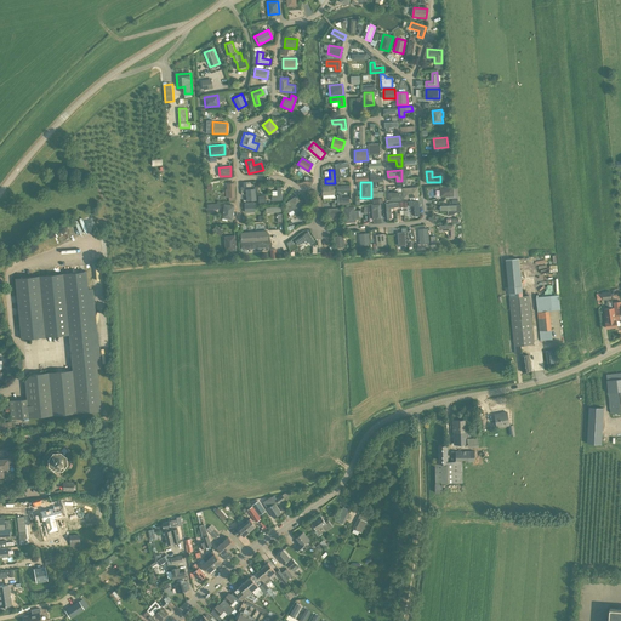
[(335,194),(335,184),(322,186),(322,195),(335,194)]
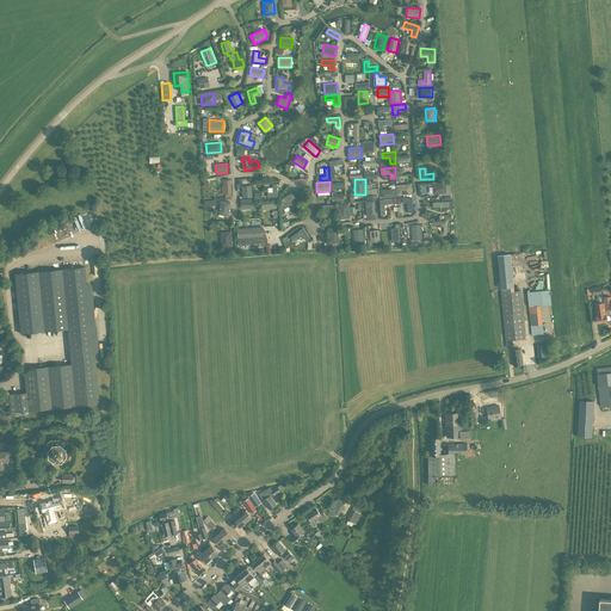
[(440,193),(440,195),(451,195),(450,183),(446,184),(446,183),(433,184),(433,193),(440,193)]
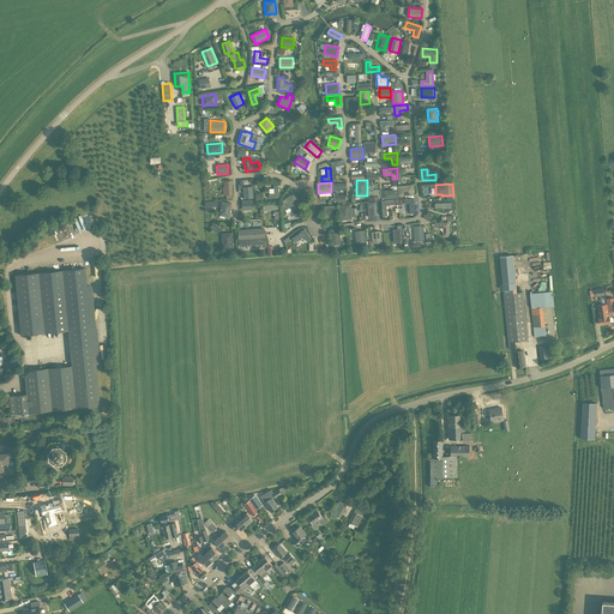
[(275,193),(269,193),(269,198),(280,198),(278,185),(274,185),(275,193)]
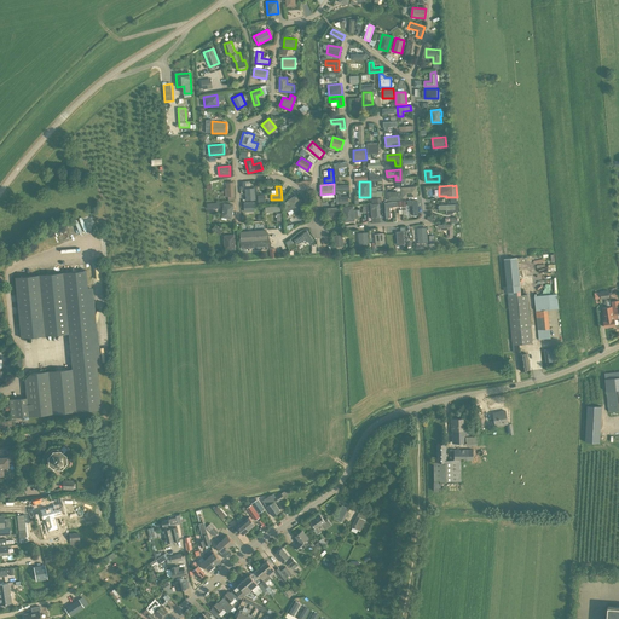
[(382,196),(382,191),(377,191),(376,186),(371,186),(371,196),(382,196)]
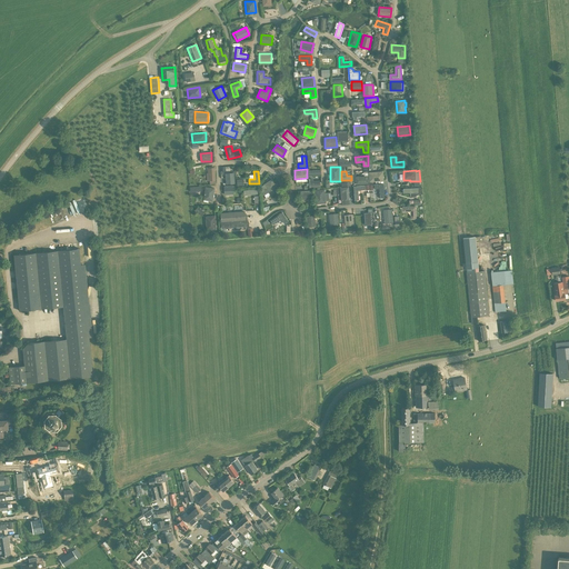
[(369,181),(370,181),(370,182),(369,182),(369,185),(372,183),(372,181),(383,180),(382,171),(369,172),(369,181)]
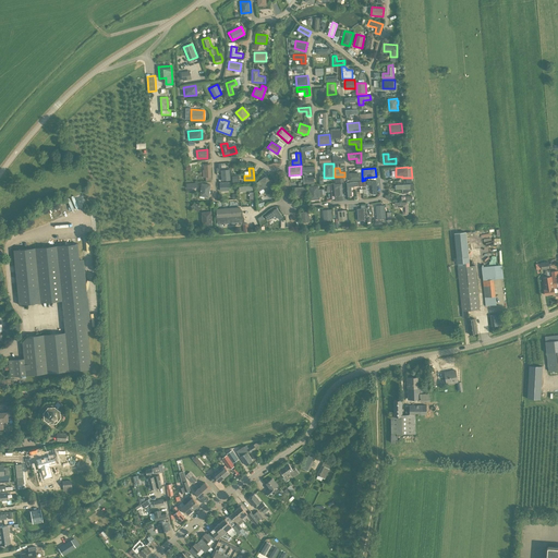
[(221,180),(230,180),(230,169),(221,170),(221,180)]
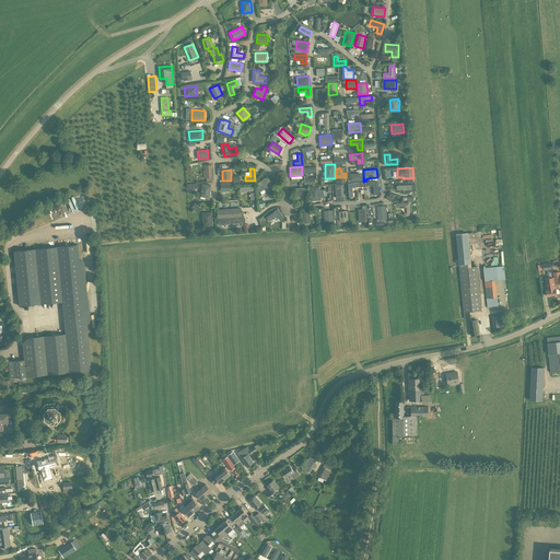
[(266,191),(275,186),(268,176),(259,181),(259,182),(257,183),(257,189),(258,189),(260,191),(265,189),(266,191)]
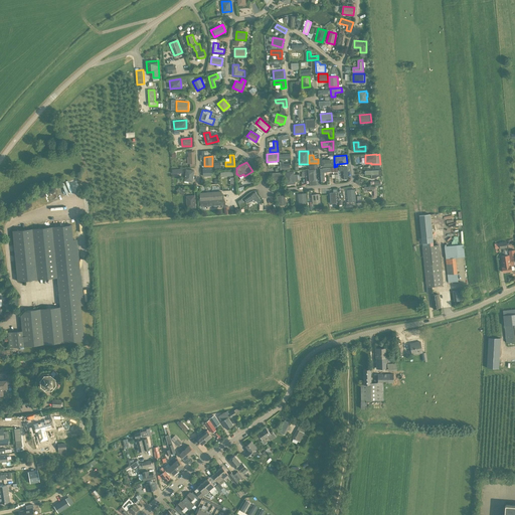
[(339,171),(343,170),(344,179),(348,179),(347,166),(338,167),(339,171)]
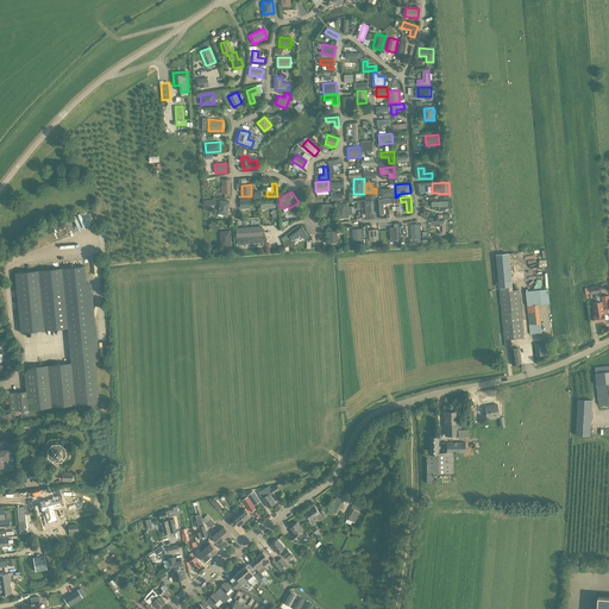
[(240,199),(240,208),(250,208),(250,199),(240,199)]
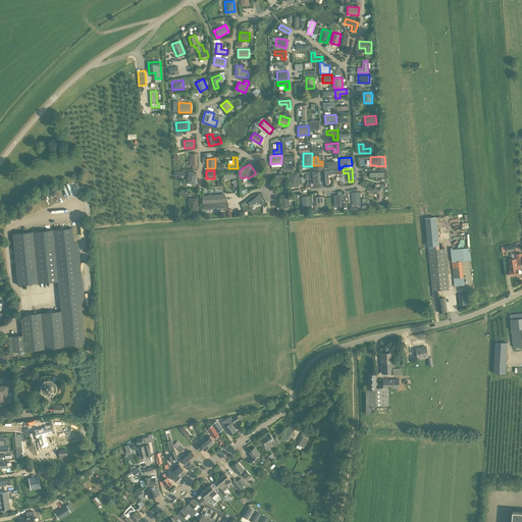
[(335,173),(334,170),(324,170),(325,184),(329,184),(328,174),(335,173)]
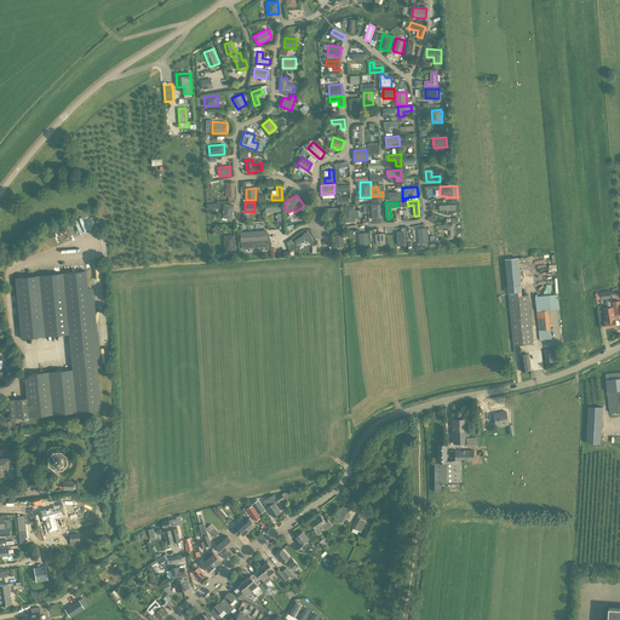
[(224,204),(222,218),(233,219),(234,205),(224,204)]
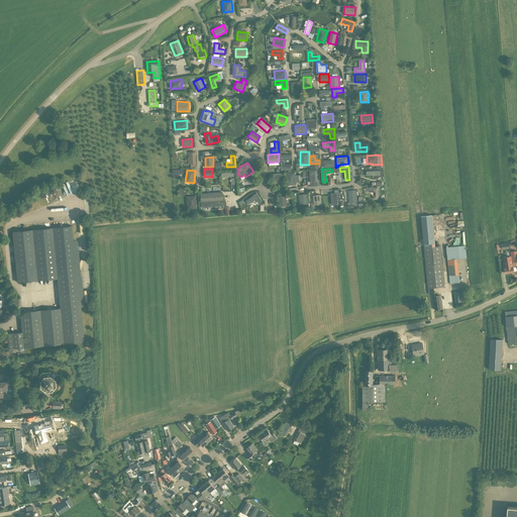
[(316,170),(309,170),(310,185),(318,185),(316,170)]
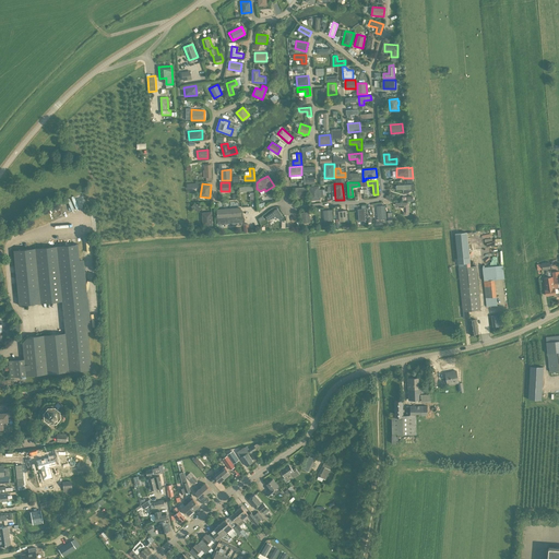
[(249,194),(253,194),(253,185),(240,186),(240,190),(249,190),(249,194)]
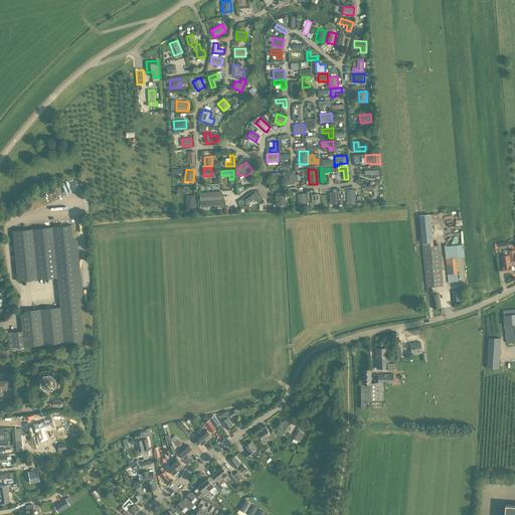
[(295,183),(294,170),(285,171),(286,184),(295,183)]
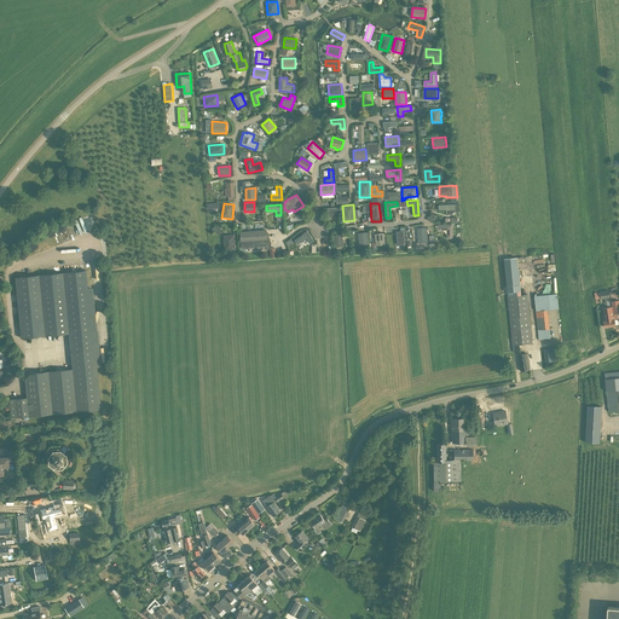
[(341,217),(340,207),(327,208),(328,218),(341,217)]
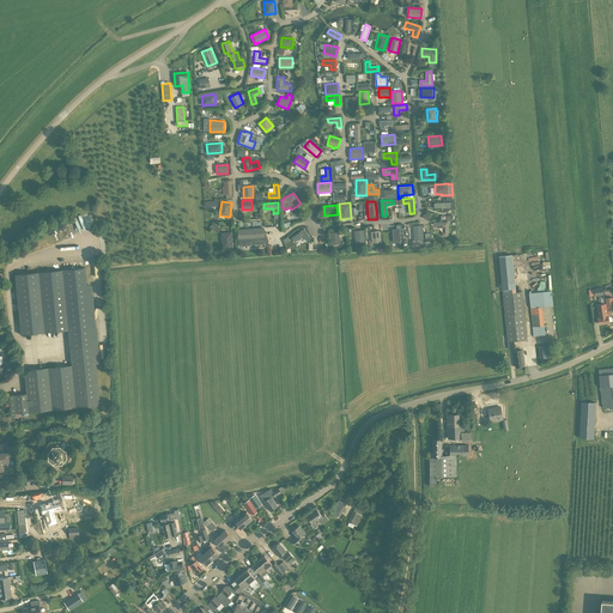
[(448,236),(448,228),(450,228),(451,226),(451,224),(449,223),(448,223),(448,222),(434,222),(434,228),(442,228),(443,236),(448,236)]
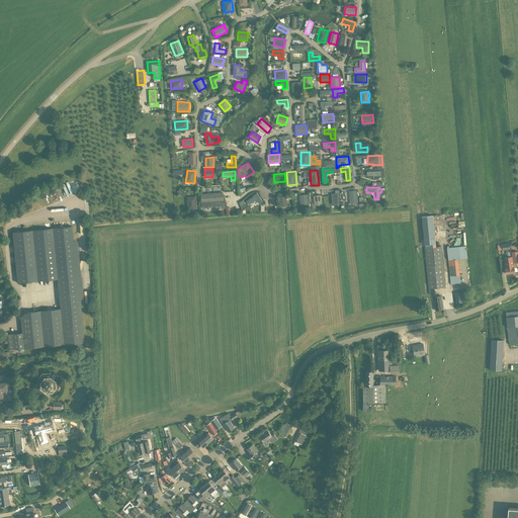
[(349,191),(350,202),(355,202),(357,202),(358,202),(357,190),(349,191)]
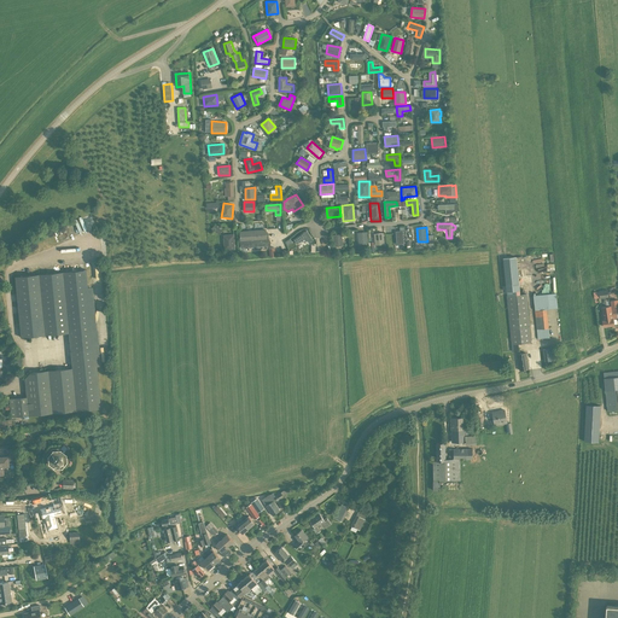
[(267,229),(257,229),(239,232),(242,248),(268,246),(267,229)]
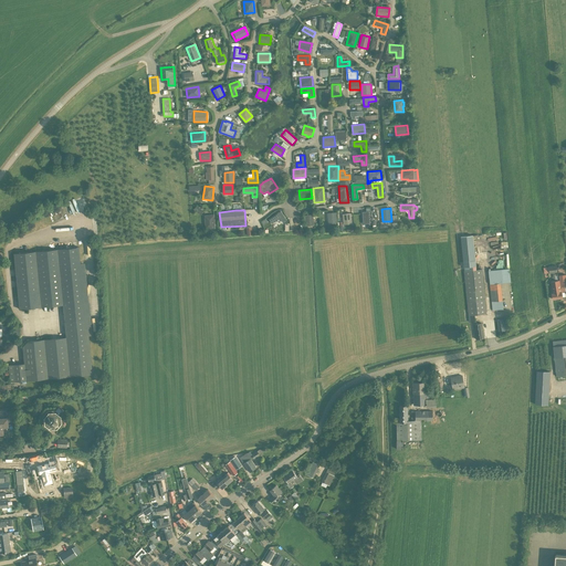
[(327,213),(328,223),(337,222),(336,212),(327,213)]
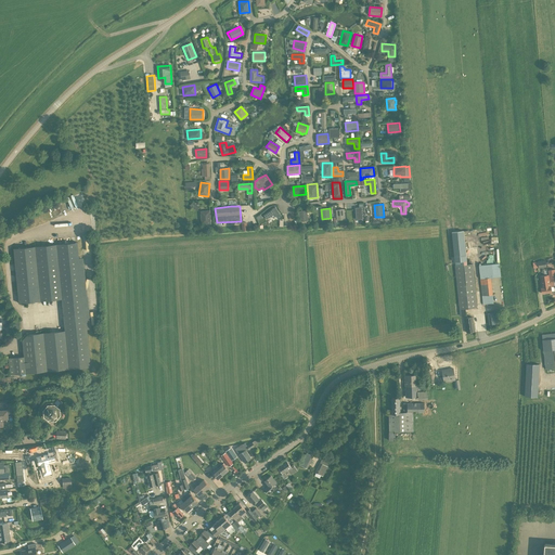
[(345,219),(344,208),(336,209),(337,220),(345,219)]
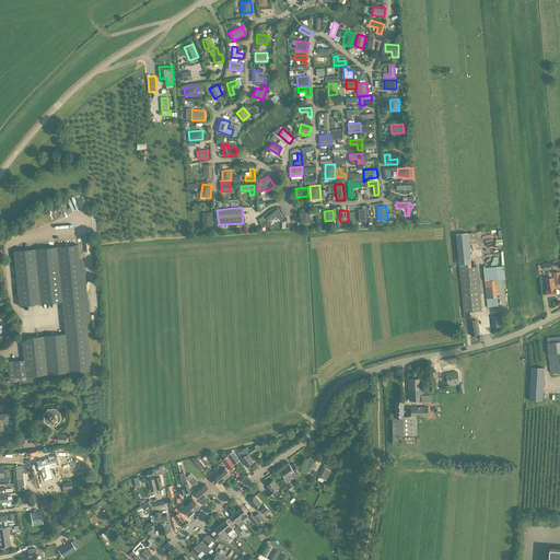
[(213,225),(212,212),(202,212),(203,226),(213,225)]
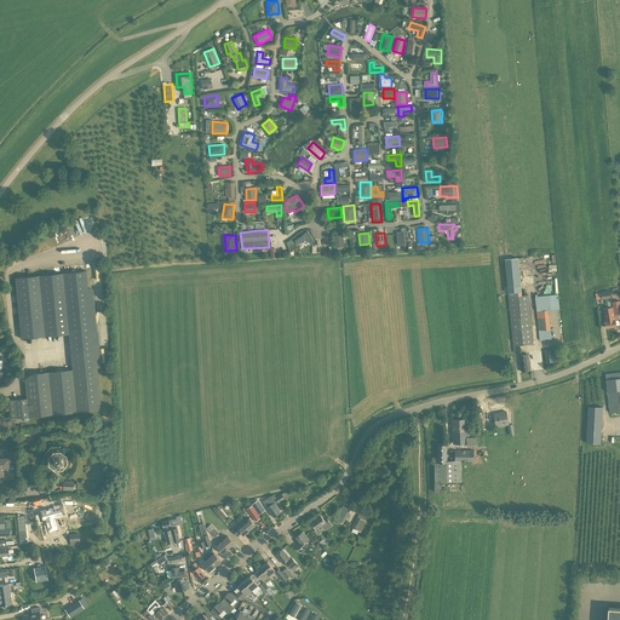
[(344,246),(343,235),(333,235),(334,247),(344,246)]
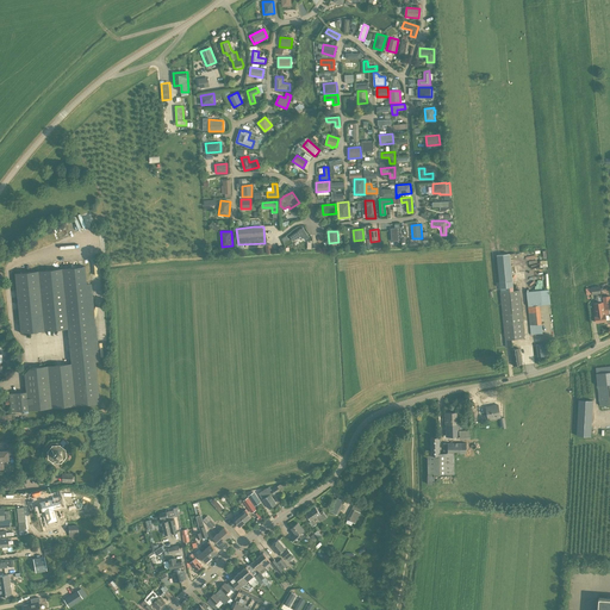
[(509,254),(497,255),(499,281),(511,280),(511,273),(509,254)]
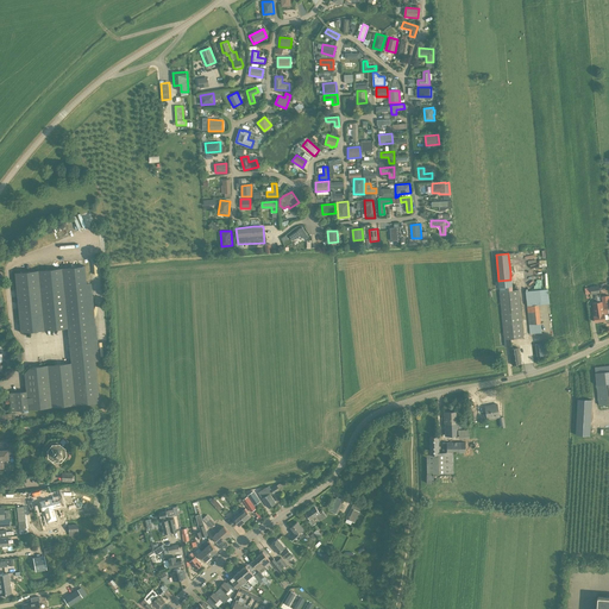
[(86,267),(14,274),(20,333),(68,327),(71,363),(29,368),(24,374),(26,391),(8,394),(10,400),(11,410),(11,412),(99,402),(93,338),(98,337),(92,283),(87,283),(86,267)]
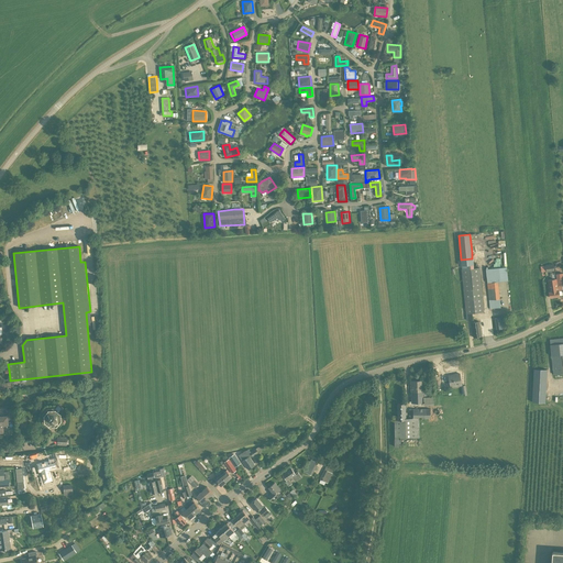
[(507,266),(486,268),(487,283),(508,279),(507,266)]
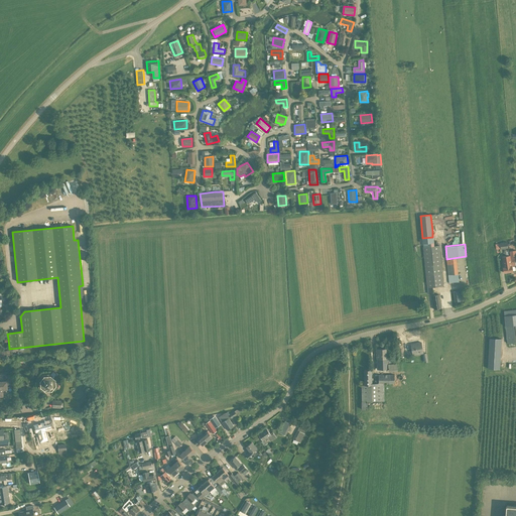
[(439,246),(423,247),(428,293),(433,292),(433,287),(443,286),(439,246)]
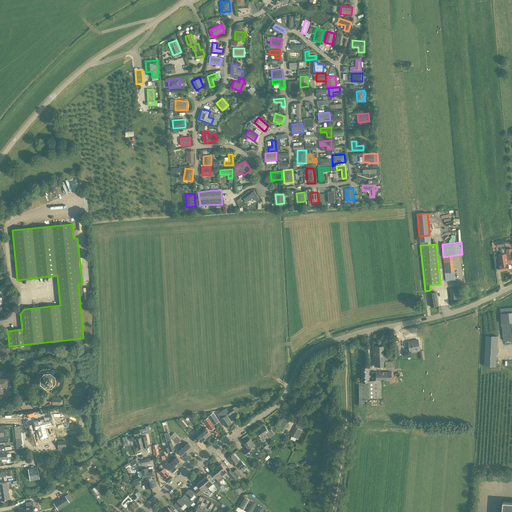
[(505,249),(506,254),(507,260),(503,260),(503,261),(504,270),(509,269),(508,264),(511,263),(511,259),(511,250),(511,248),(505,249)]
